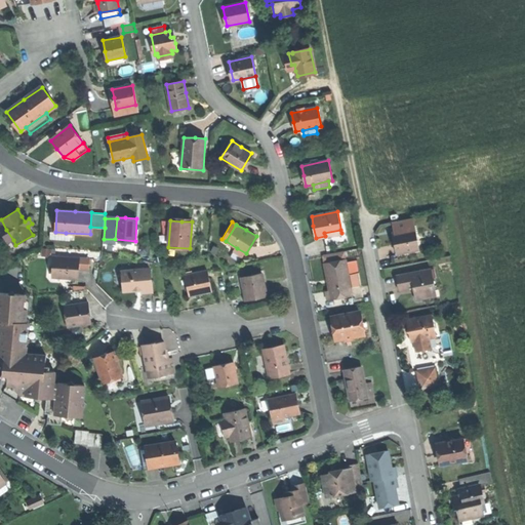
[(395,243),(397,253),(407,251),(419,249),(415,229),(393,233),(395,243)]
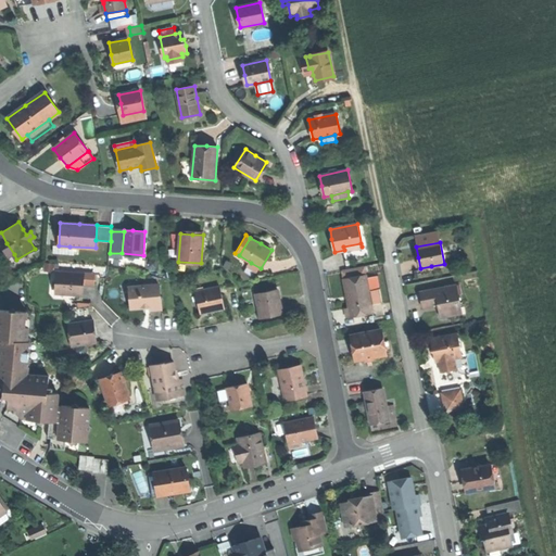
[(9,257),(14,254),(7,243),(2,247),(9,257)]
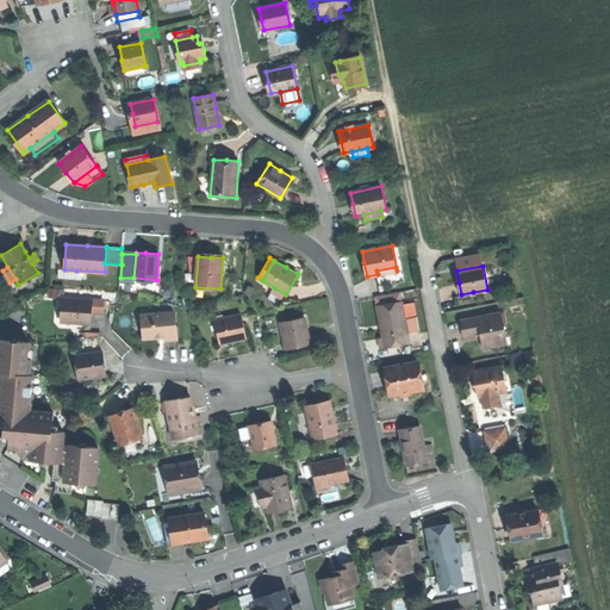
[(375,297),(378,306),(402,302),(399,292),(375,297)]
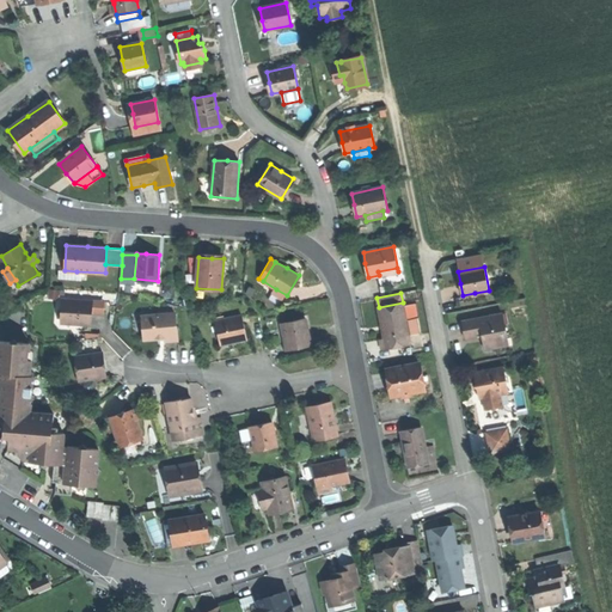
[(66,299),(65,323),(92,325),(92,319),(92,314),(93,301),(66,299)]
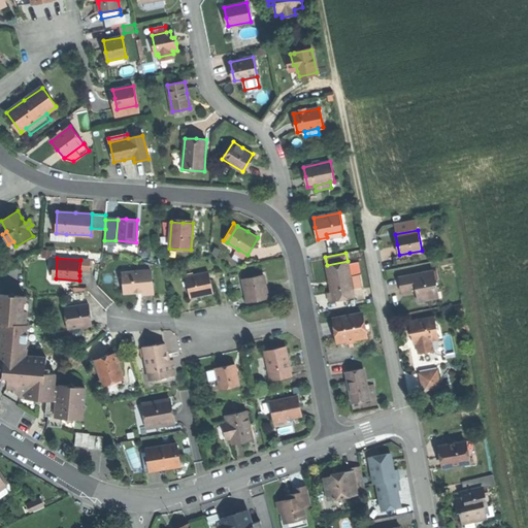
[(90,260),(80,260),(79,271),(90,271),(90,260)]
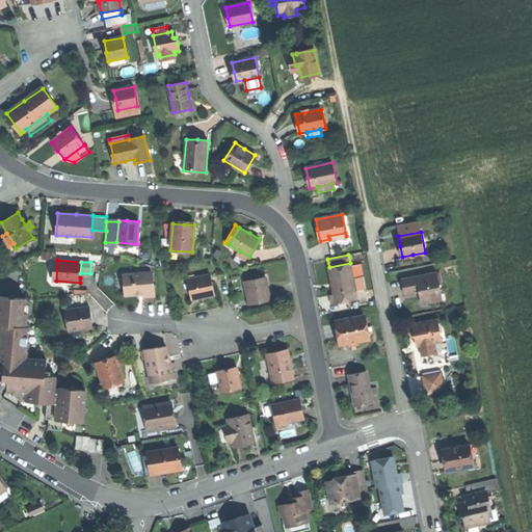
[(350,263),(329,267),(331,282),(334,295),(330,296),(331,303),(356,299),(355,291),(353,278),(350,263)]
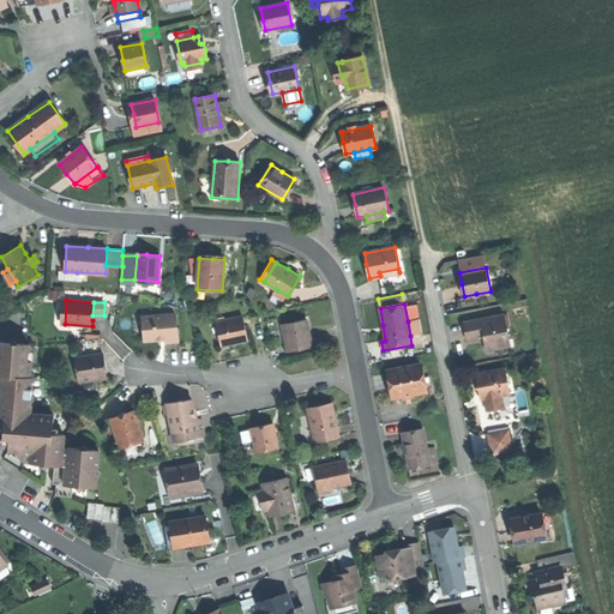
[(143,318),(144,341),(156,339),(166,338),(166,342),(179,341),(176,314),(143,318)]
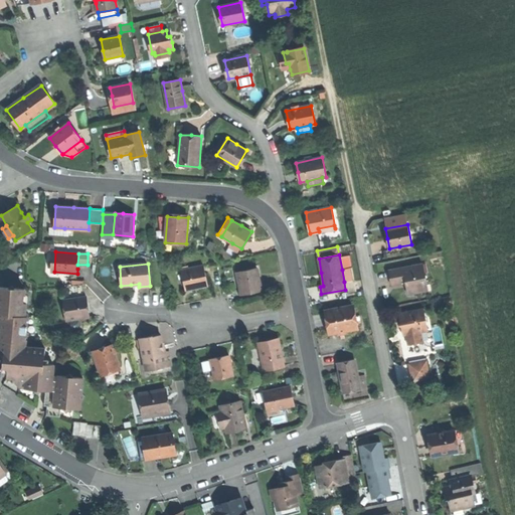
[(422,264),(389,271),(390,278),(391,285),(407,282),(407,285),(406,287),(408,294),(420,292),(419,286),(426,285),(422,264)]
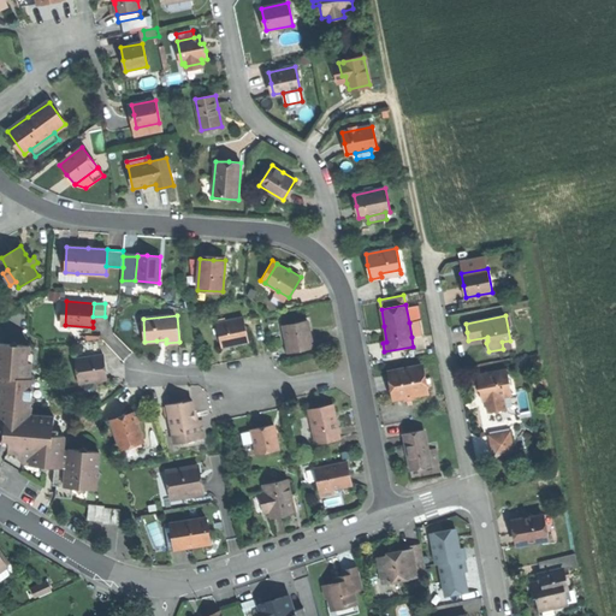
[(217,324),(223,347),(237,344),(248,342),(243,318),(217,324)]
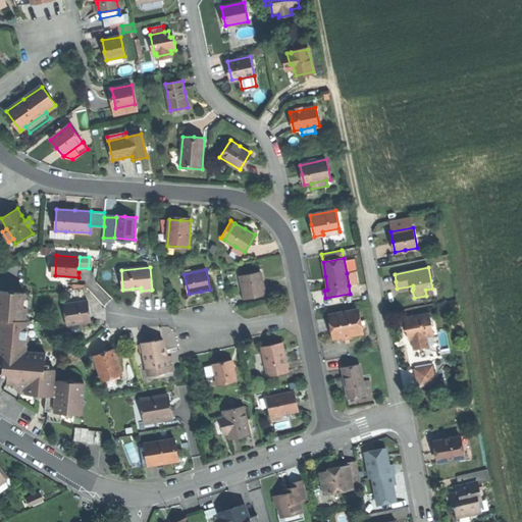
[(240,276),(245,298),(245,296),(254,294),(264,292),(265,294),(261,271),(240,276)]
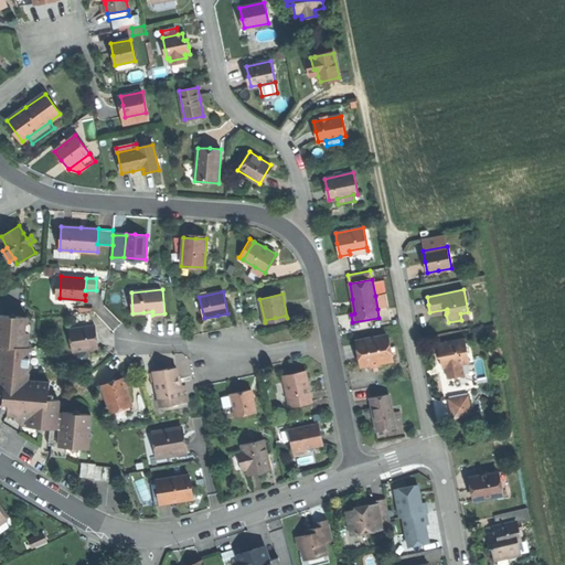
[(385,294),(375,296),(377,309),(387,307),(385,294)]
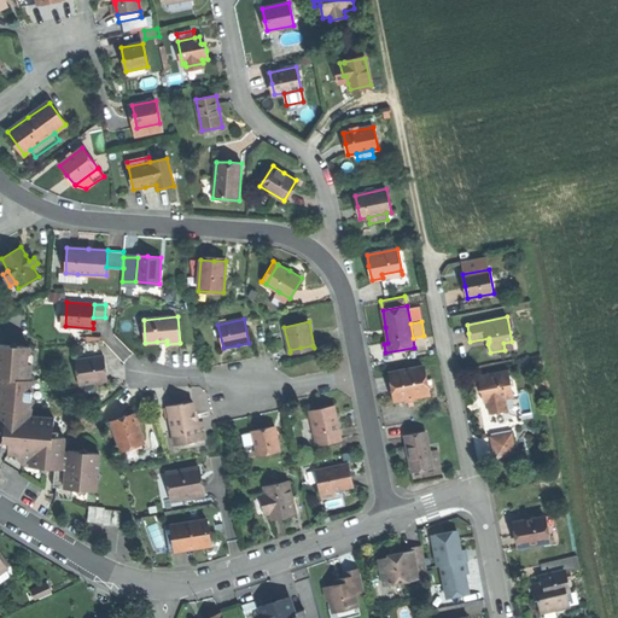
[(80,384),(108,380),(106,369),(104,356),(101,356),(99,342),(86,343),(88,359),(76,360),(80,384)]
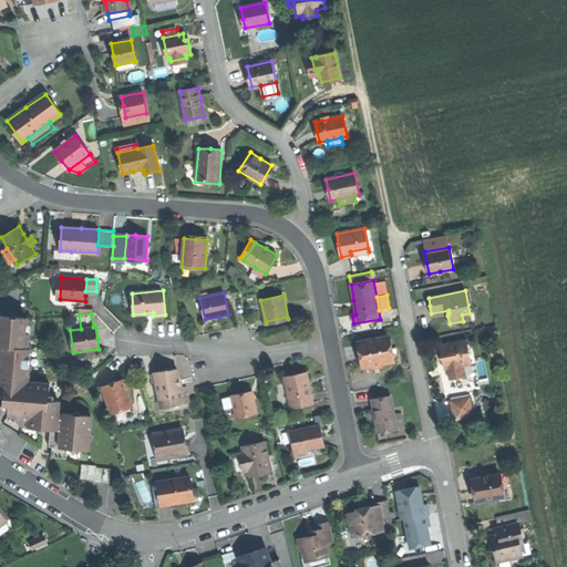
[(0,347),(2,347),(24,348),(28,318),(0,316),(0,347)]
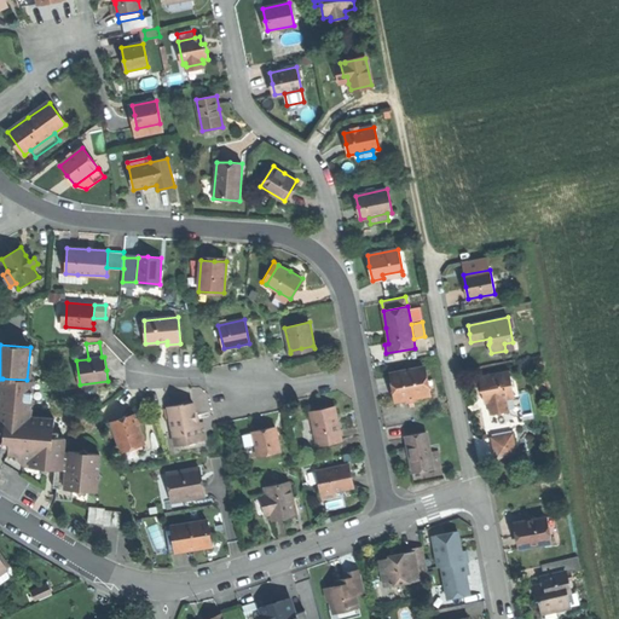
[(394,387),(397,400),(406,399),(415,397),(429,394),(428,389),(427,381),(424,368),(391,374),(394,387)]
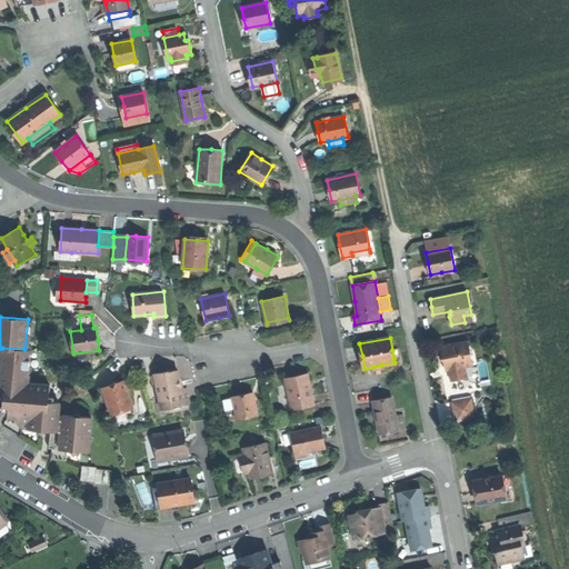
[(473,340),(468,341),(472,366),(478,365),(477,362),(473,340)]
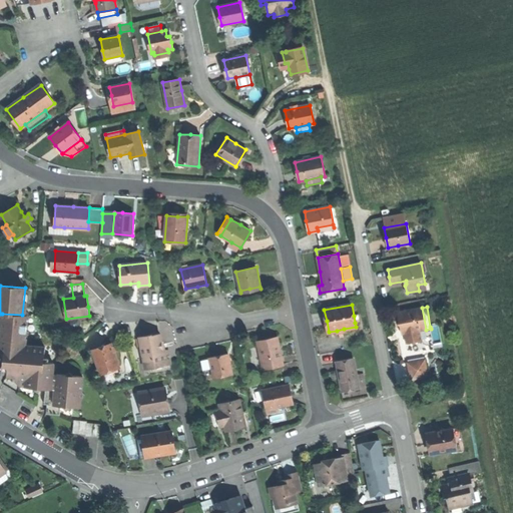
[(422,308),(398,312),(399,321),(398,324),(404,328),(405,333),(407,343),(421,341),(419,331),(426,330),(422,308)]
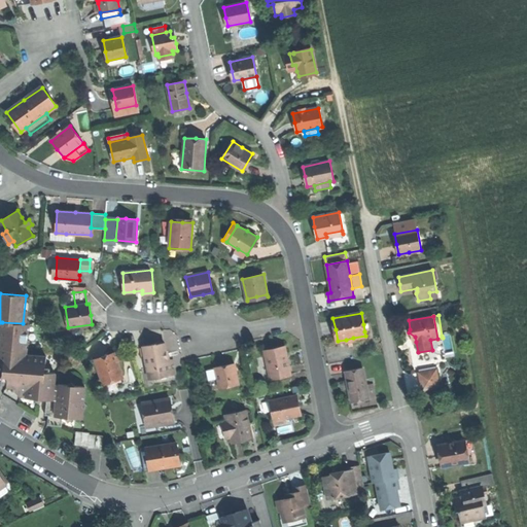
[(47,399),(49,399),(50,389),(55,389),(56,373),(45,372),(46,356),(26,355),(29,324),(23,323),(2,322),(0,342),(0,363),(1,364),(9,365),(7,386),(16,386),(16,391),(20,395),(27,396),(27,397),(35,398),(37,398),(39,401),(43,398),(47,398),(47,399)]
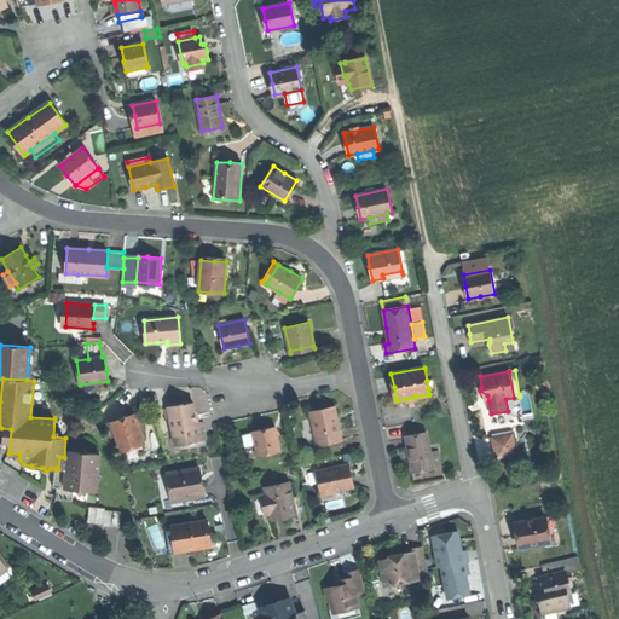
[(522,408),(520,397),(514,398),(505,399),(508,411),(522,408)]
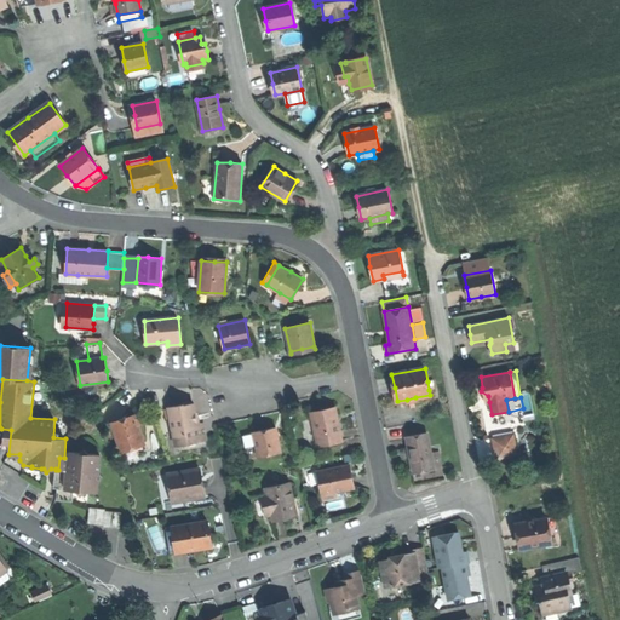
[(171,418),(176,447),(188,445),(188,443),(206,440),(204,423),(197,424),(196,414),(194,403),(184,405),(168,407),(171,418)]
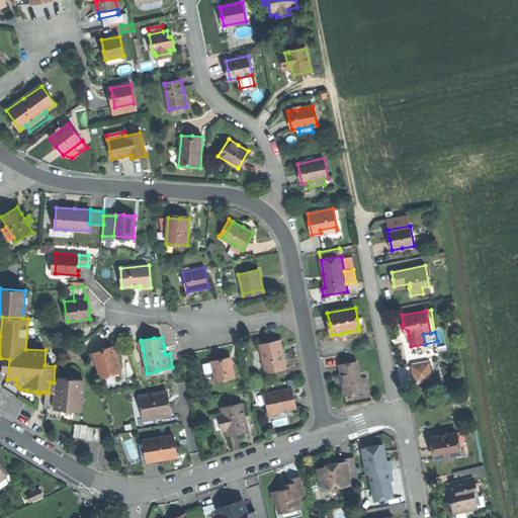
[(260,344),(265,372),(286,368),(283,354),(280,340),(260,344)]
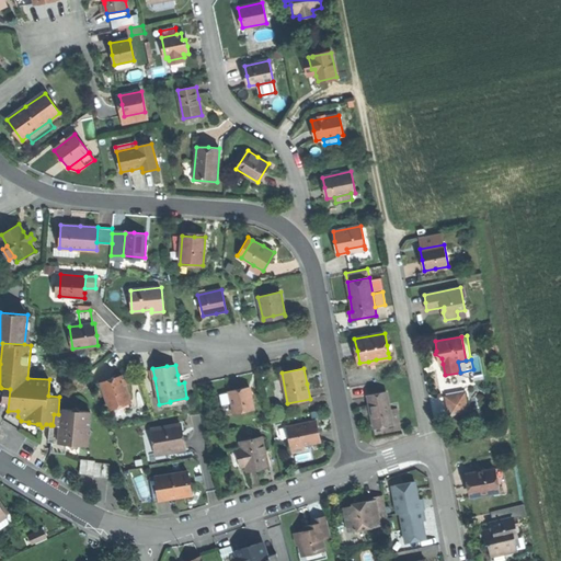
[(122,376),(101,382),(110,407),(112,407),(129,400),(130,400),(125,384),(123,378),(122,376)]
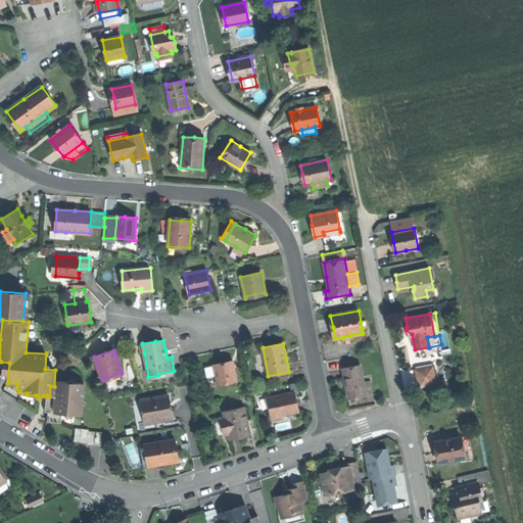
[(214,365),(218,385),(237,381),(233,361),(222,363),(214,365)]
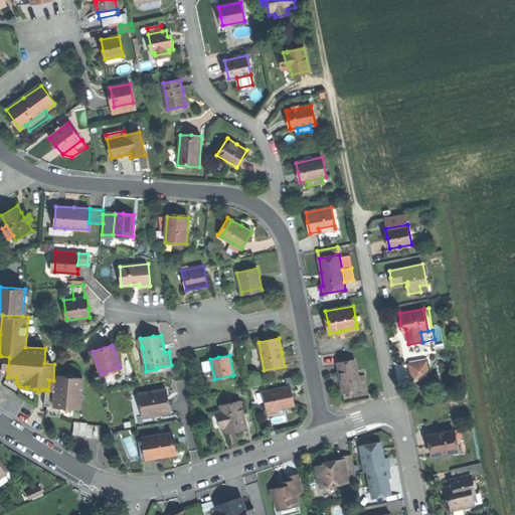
[(340,375),(343,393),(361,389),(355,359),(337,363),(340,375)]
